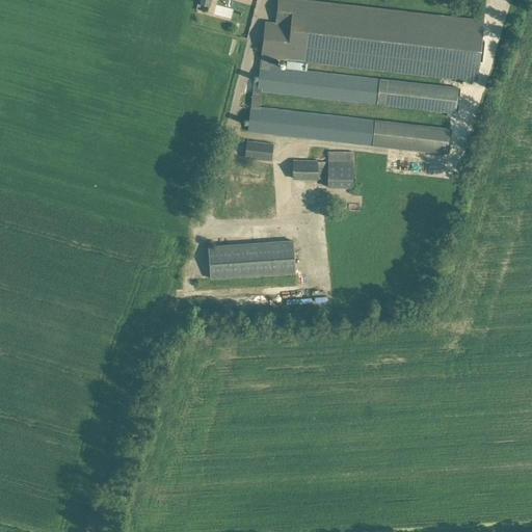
[(296,0),(277,0),(275,23),(265,22),(260,65),(258,85),(254,84),(251,108),(250,108),(247,131),(373,145),(447,154),(450,128),(375,120),(375,121),(260,107),(262,90),(377,104),(455,112),(458,87),(379,78),(379,79),(269,67),(270,56),(477,80),(477,81),(484,21),(483,21),(296,0)]
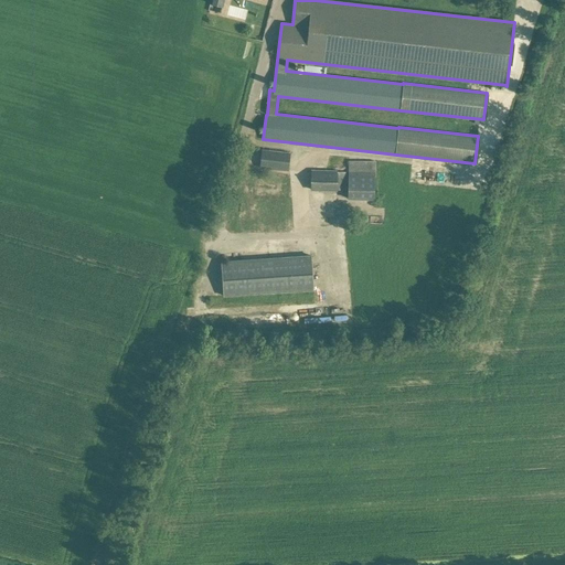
[(290,152),(273,151),(262,150),(260,167),(288,170),(290,152)]
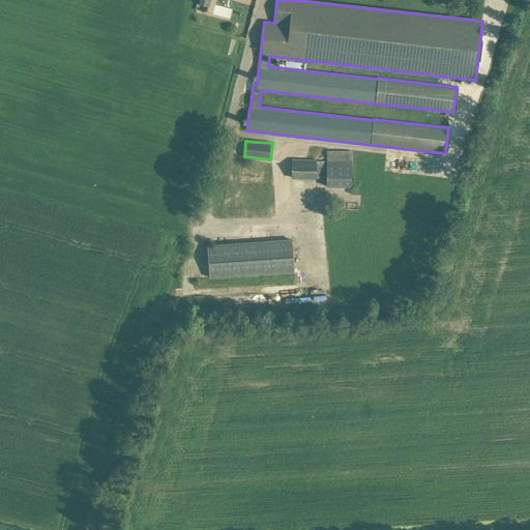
[(351,186),(352,162),(352,151),(327,150),(327,162),(326,186),(351,186)]
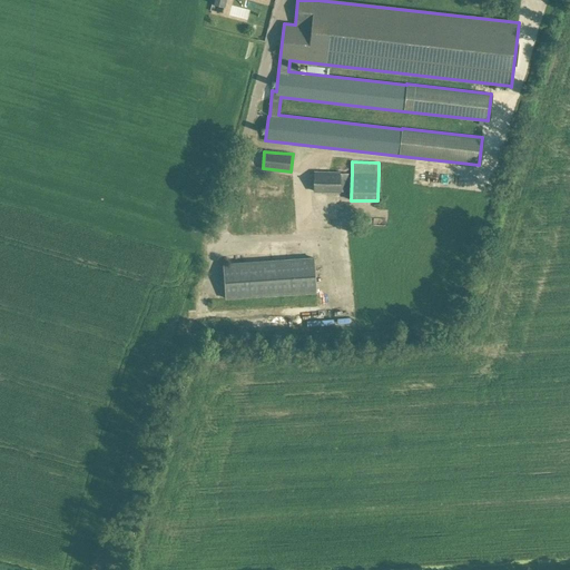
[(350,174),(314,173),(314,190),(350,192),(350,174)]
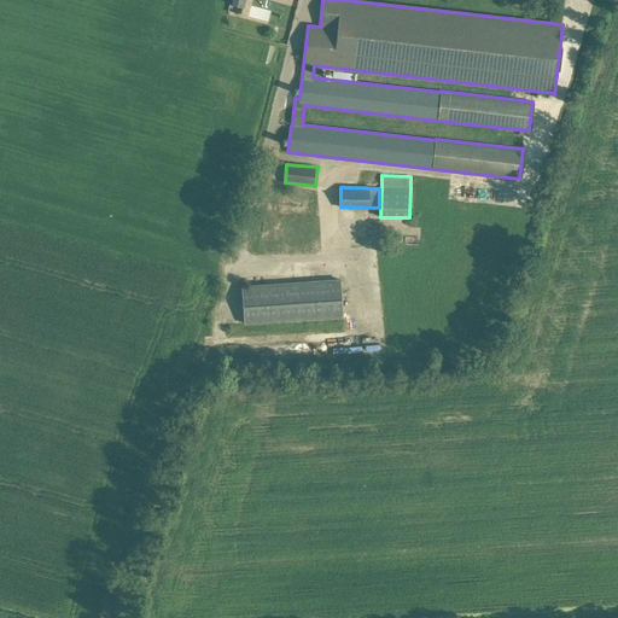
[(244,324),(343,318),(340,278),(242,285),(244,324)]
